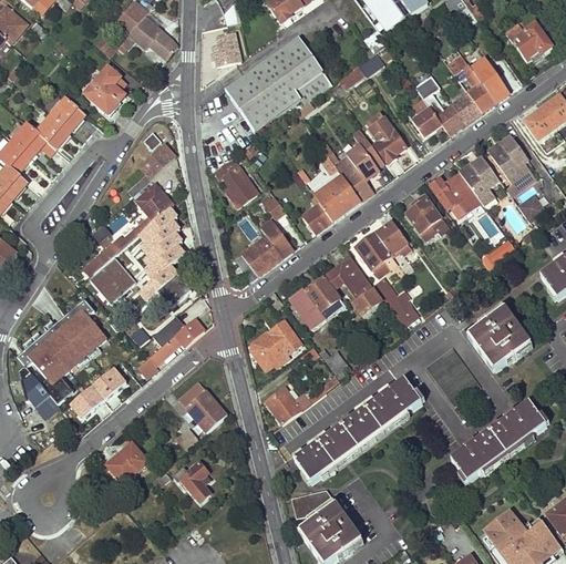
[(26,0),(32,6),(42,13),(53,1),(52,0),(26,0)]
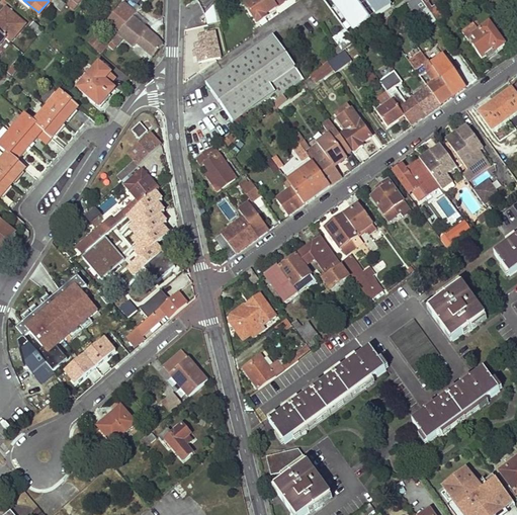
[(50,0),(59,8),(65,1),(64,0),(50,0)]
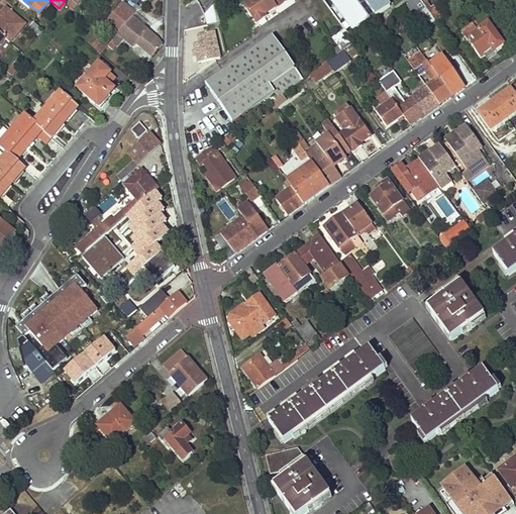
[(113,29),(107,37),(110,40),(131,14),(134,10),(130,7),(123,0),(104,22),(113,29)]
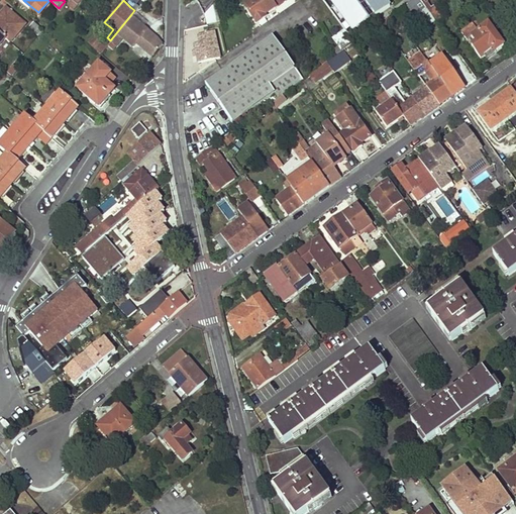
[(244,0),(243,1),(256,19),(265,13),(264,10),(277,0),(244,0)]
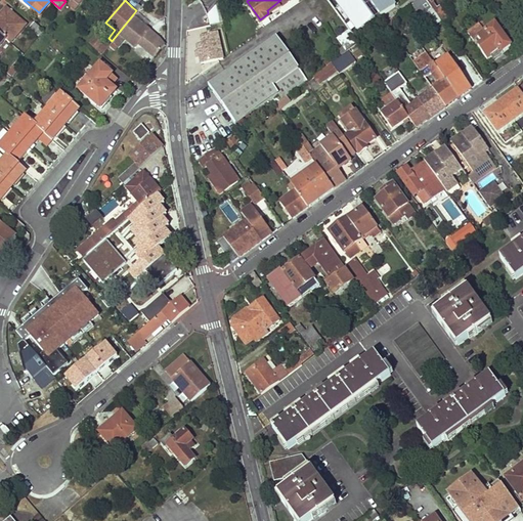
[(329,0),(348,26),(352,33),(397,0),(329,0)]
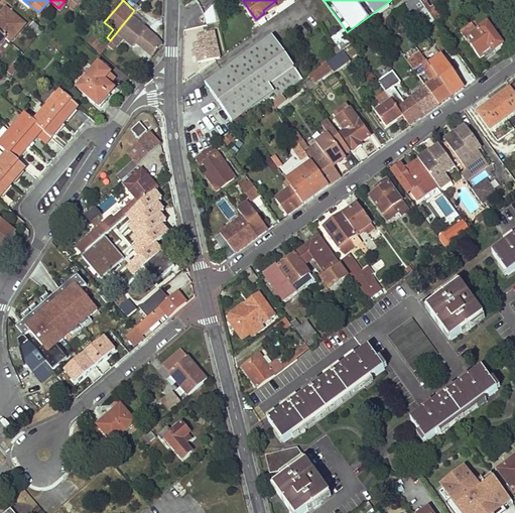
[(405,0),(400,4),(408,16),(425,4),(422,0),(405,0)]
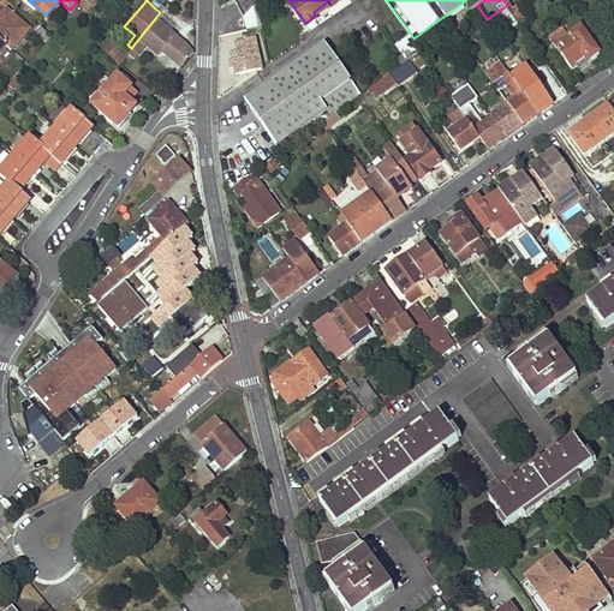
[(504,0),(507,5),(514,17),(519,13),(510,0),(504,0)]
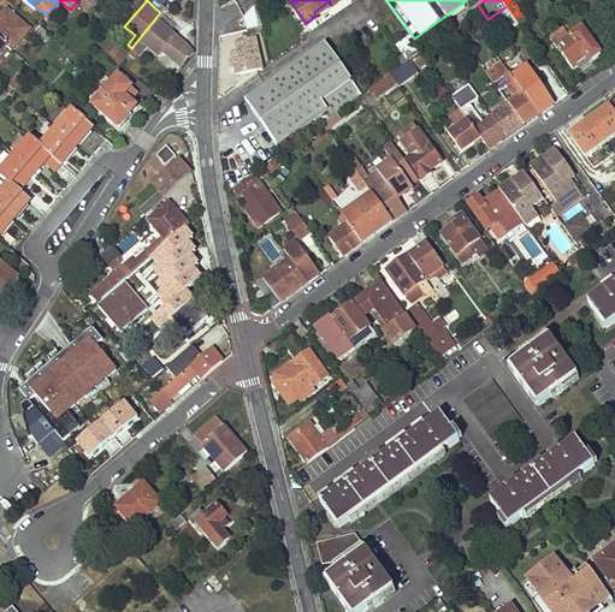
[(7,6),(0,15),(0,36),(6,42),(11,46),(29,25),(7,6)]
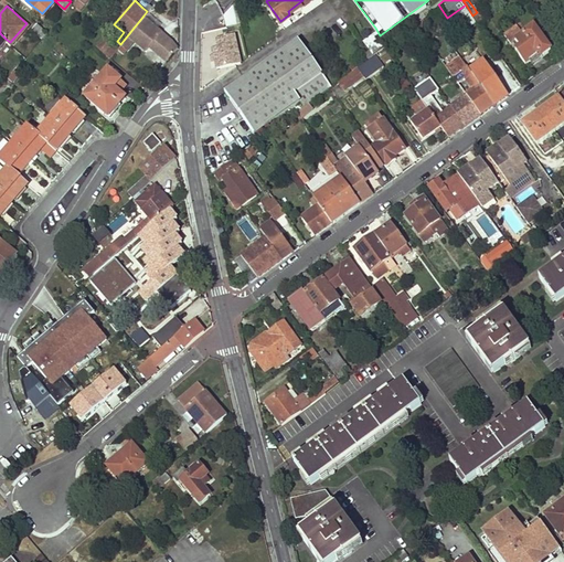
[(534,21),(515,34),(521,43),(514,46),(524,61),(539,51),(541,54),(550,48),(556,56),(563,51),(563,45),(547,23),(544,24),(538,14),(532,19),(534,21)]
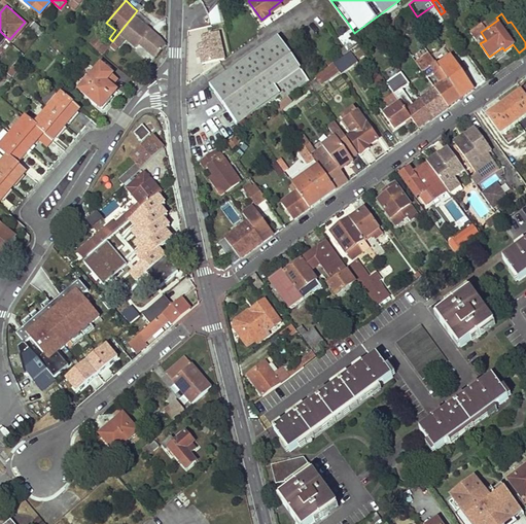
[(160,36),(134,14),(112,41),(117,45),(125,36),(136,46),(142,39),(158,53),(165,43),(160,36)]
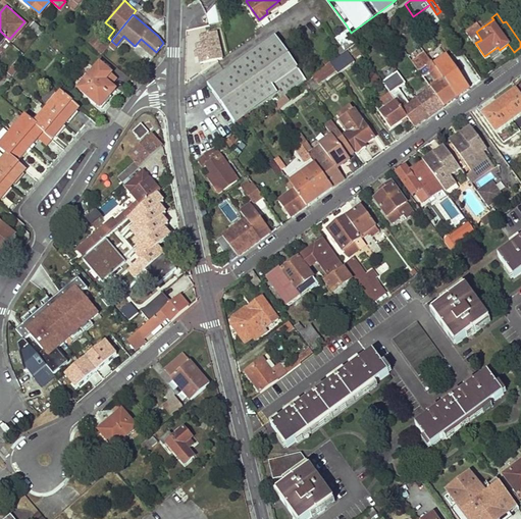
[(34,19),(29,26),(38,34),(43,28),(34,19)]
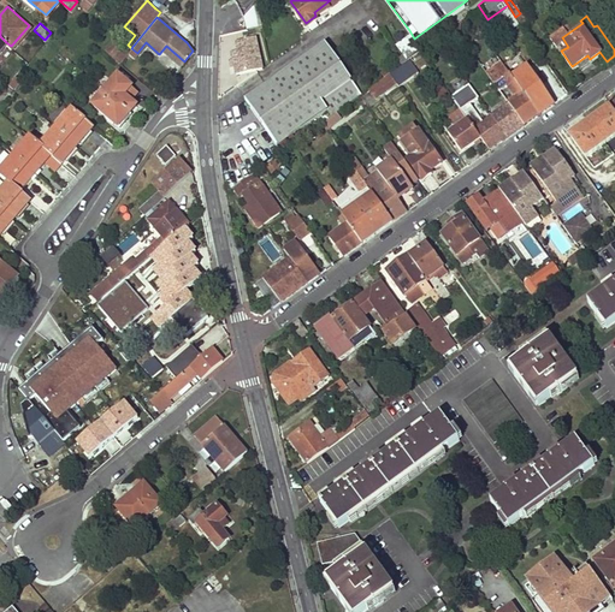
[(421,47),(414,39),(409,30),(395,41),(403,51),(407,57),(409,55),(421,47)]
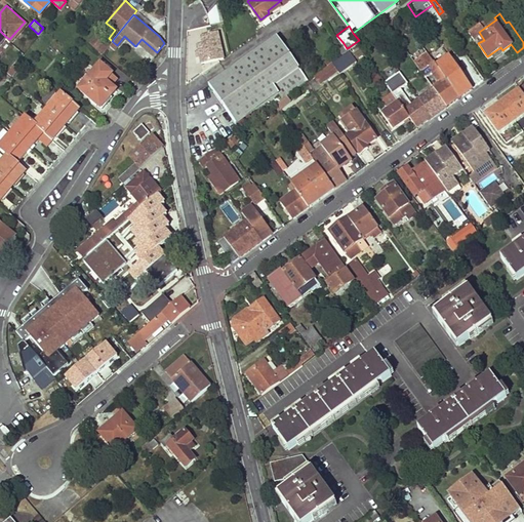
[(97,29),(88,40),(102,52),(112,41),(97,29)]
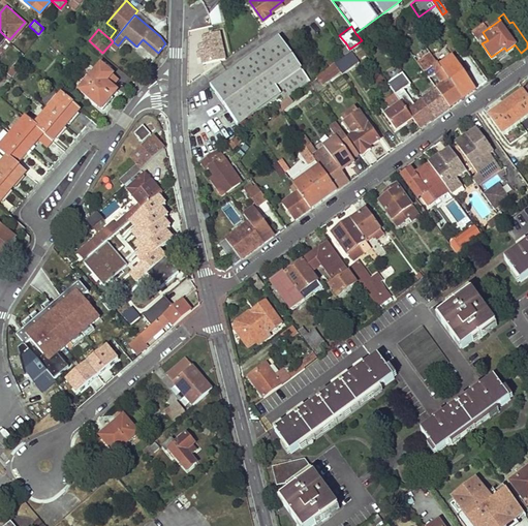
[(203,62),(226,57),(220,29),(196,34),(203,62)]
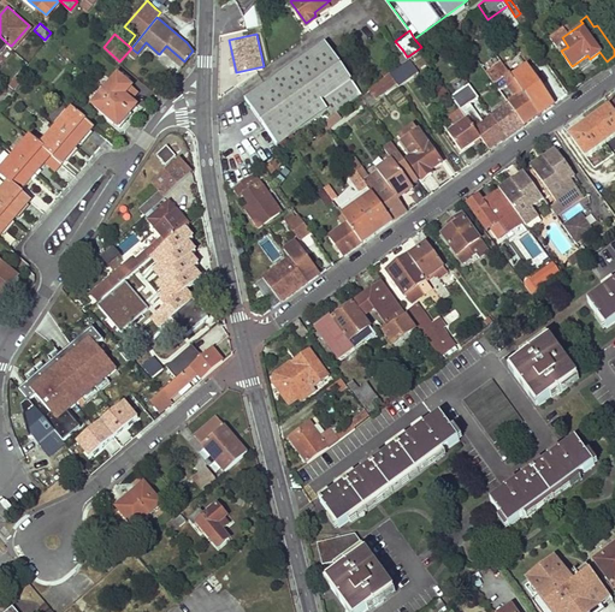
[(360,91),(321,39),(243,96),(276,142),(325,105),(331,113),(359,93),(360,91)]
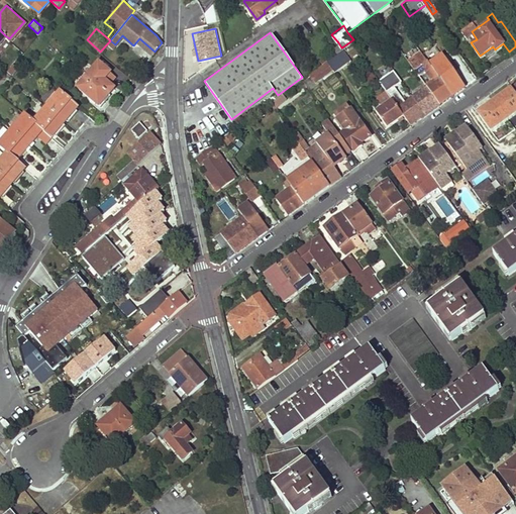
[(411,35),(399,45),(421,77),(426,73),(431,80),(426,84),(439,102),(451,93),(426,57),(411,35)]
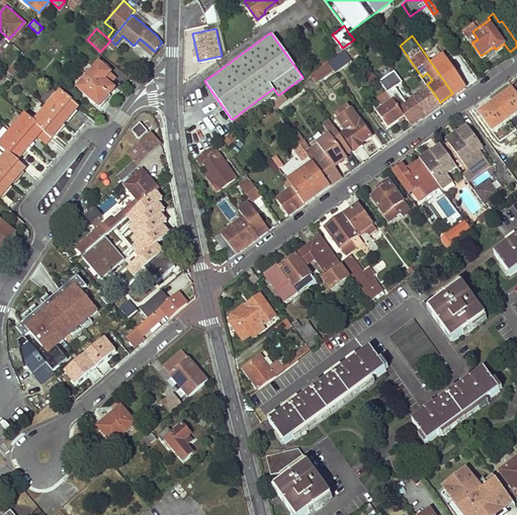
[(140,38),(134,46),(149,58),(155,52),(140,38)]
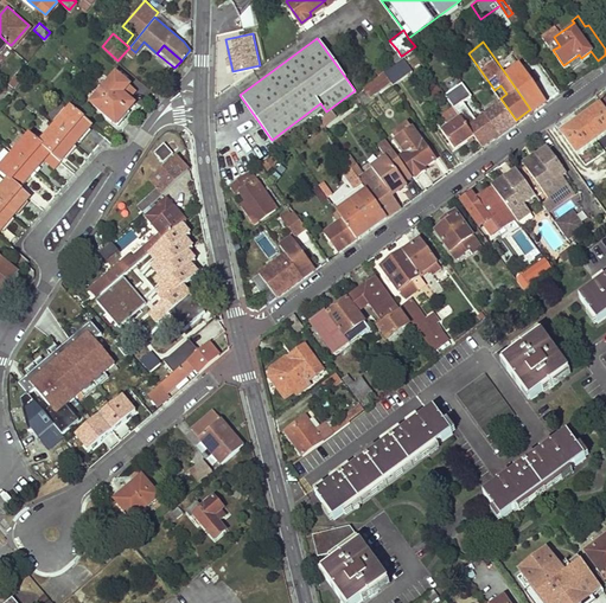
[(401,56),(397,50),(388,57),(391,63),(401,56)]
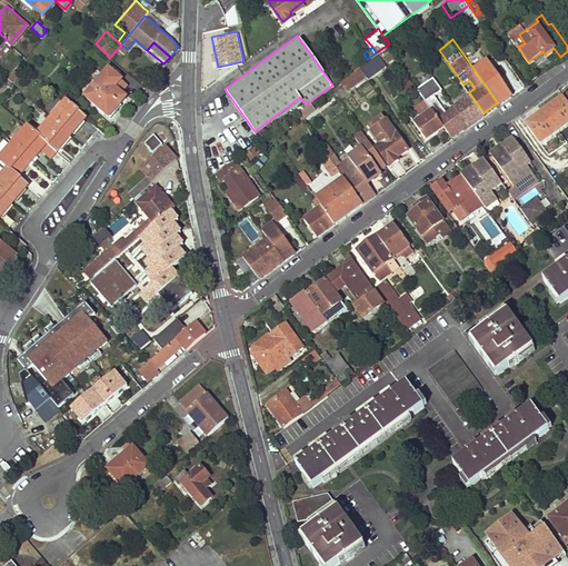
[(387,62),(378,51),(376,52),(367,59),(359,65),(360,66),(367,76),(368,77),(387,62)]
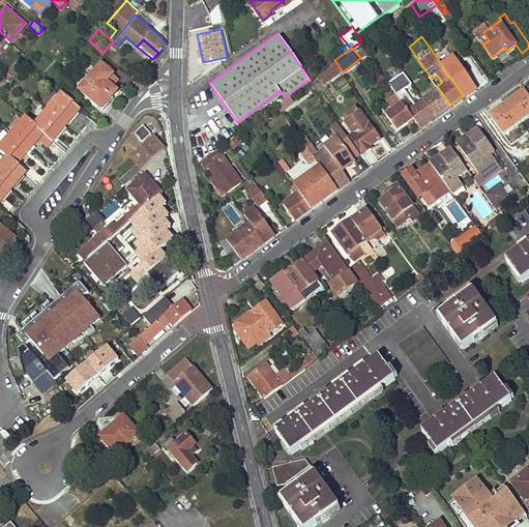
[(449,50),(437,58),(463,95),(476,87),(449,50)]
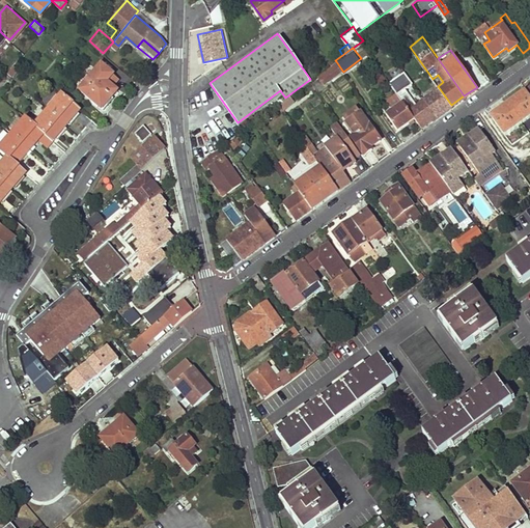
[(336,61),(318,75),(325,83),(342,71),(336,61)]
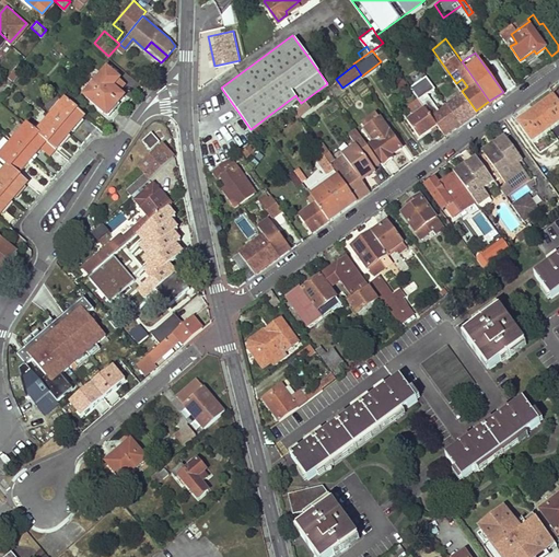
[(117,90),(124,82),(105,67),(83,93),(106,113),(123,94),(117,90)]
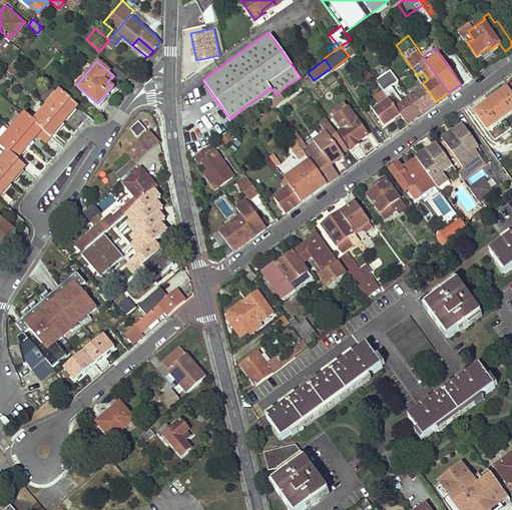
[(423,83),(409,93),(422,112),(436,101),(423,83)]
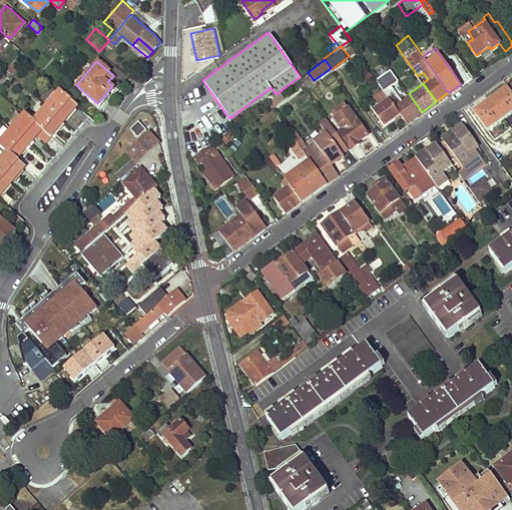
[(391,84),(384,89),(389,95),(400,112),(407,121),(417,113),(418,114),(422,112),(409,93),(402,99),(391,84)]
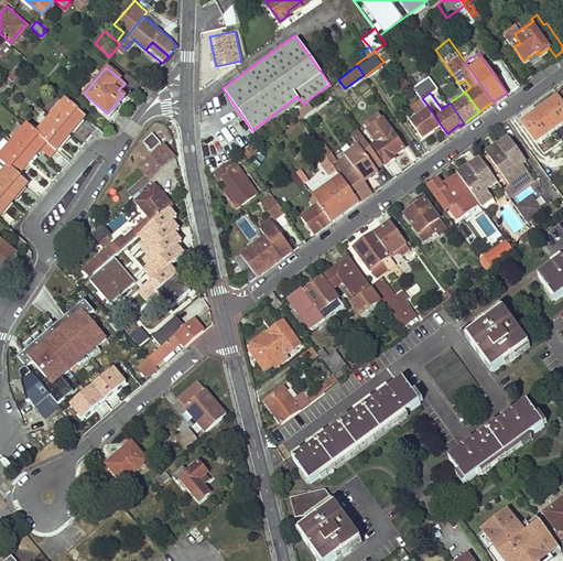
[(562,104),(558,96),(522,122),(536,142),(562,121),(562,104)]
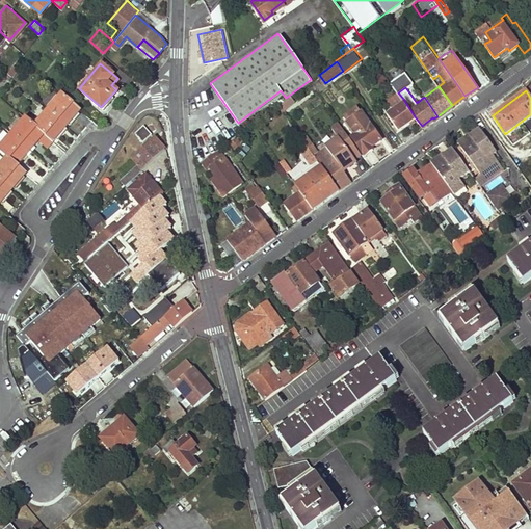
[(403,99),(398,93),(397,91),(386,100),(392,107),(385,112),(396,129),(402,125),(415,116),(403,99)]
